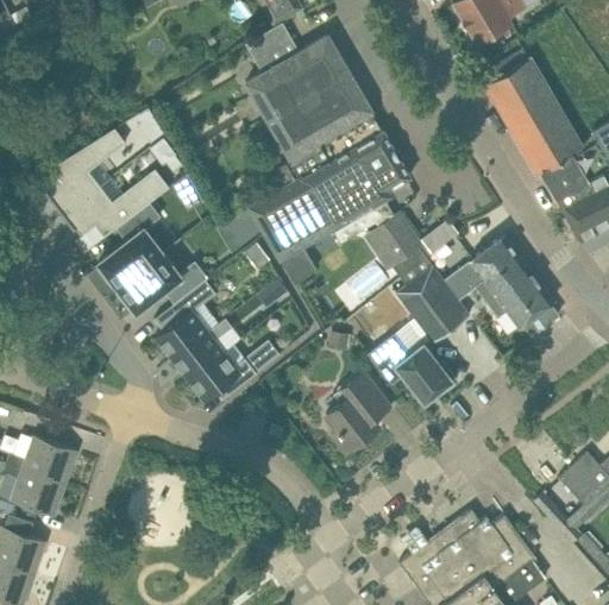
[(259,0),(275,25),(302,8),(296,0),(259,0)]
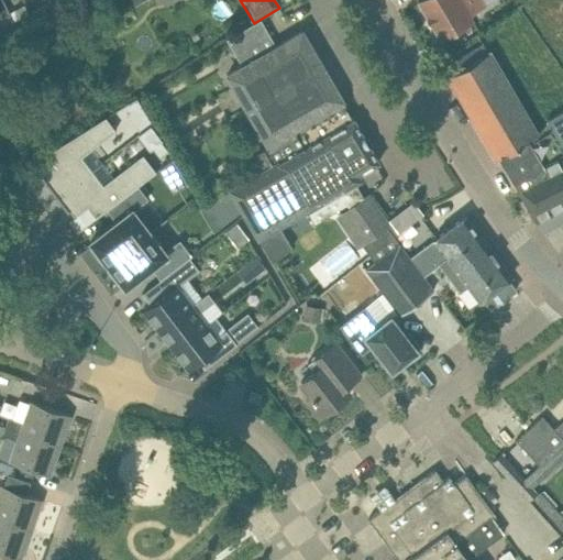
[(422,0),(418,3),(441,42),(474,22),(471,17),(486,8),(481,0),(422,0)]
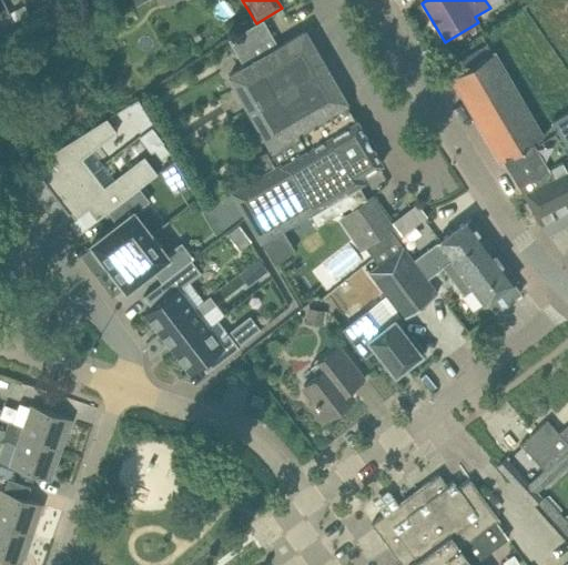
[(229,41),(245,69),(230,78),(272,150),(347,107),(306,32),(261,59),(253,46),(271,34),(263,21),(229,41)]
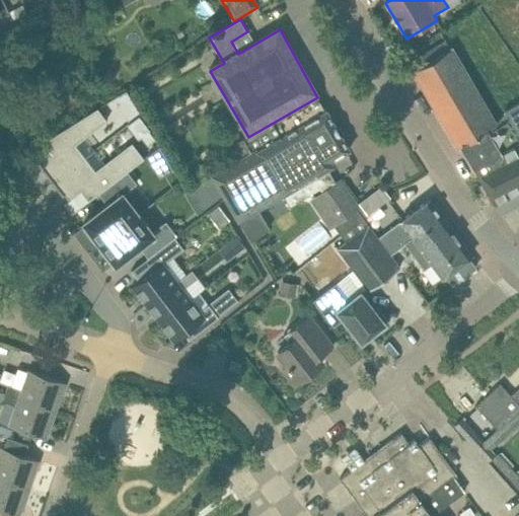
[(458,149),(462,146),(462,145),(497,125),(498,125),(453,49),(414,72),(458,149)]
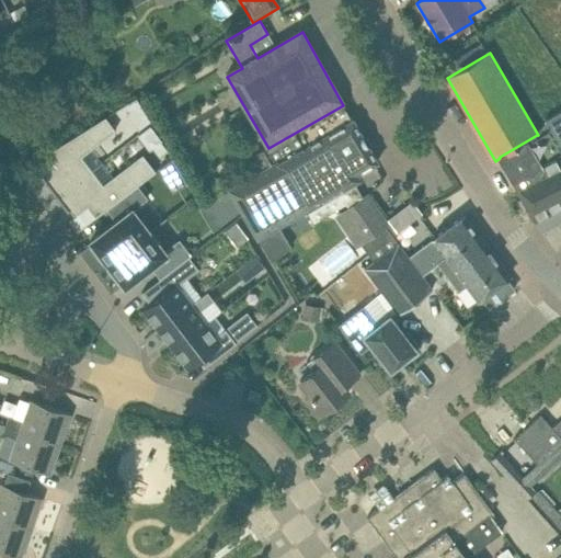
[(137,100),(125,106),(130,114),(141,107),(137,100)]
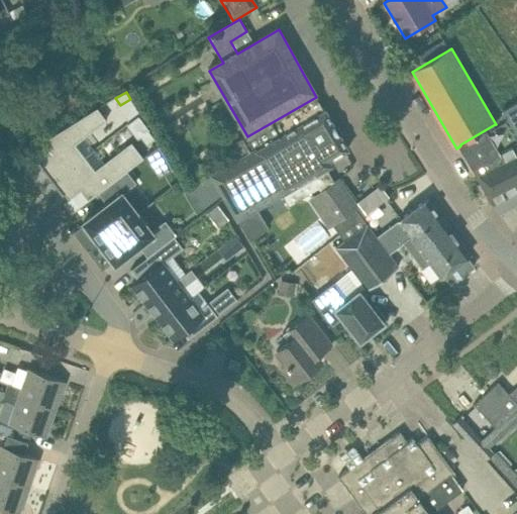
[(255,150),(211,177),(222,195),(250,243),(269,229),(257,210),(332,166),(330,162),(348,150),(325,111),(324,111),(316,97),(247,136),(240,140),(248,155),(255,150)]
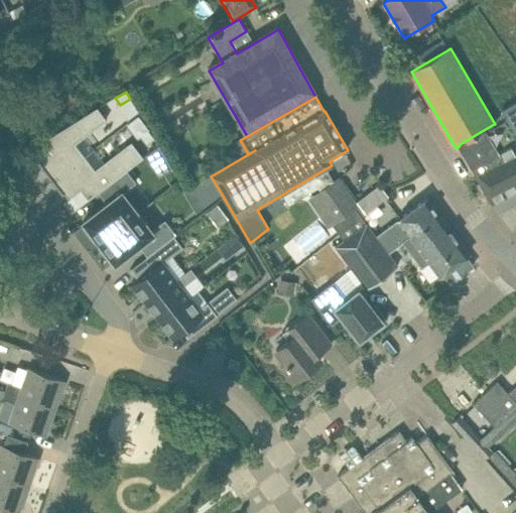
[(460,144),(460,145),(472,166),(493,205),(515,191),(515,103),(501,112),(502,113),(495,124),(494,124),(460,144)]
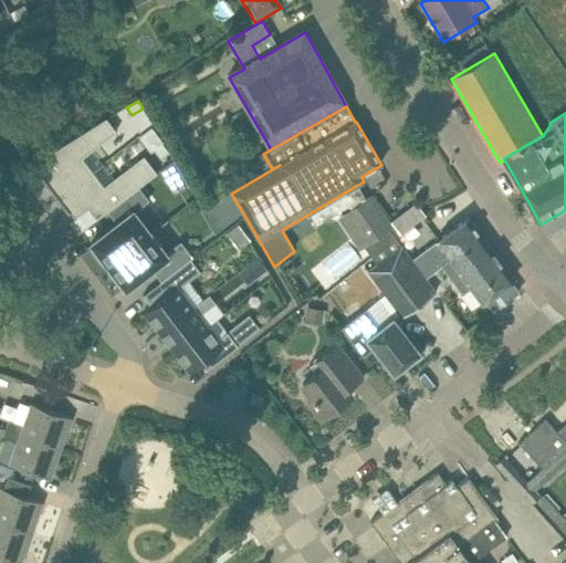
[(55,199),(56,201),(100,169),(88,155),(116,134),(106,121),(45,159),(54,170),(43,178),(49,186),(48,187),(56,198),(55,199)]
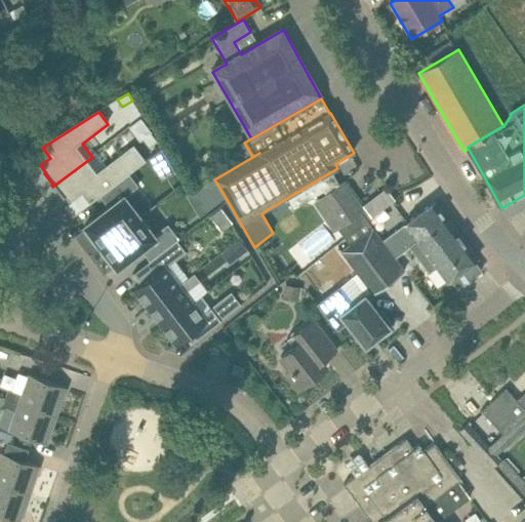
[(151,134),(144,141),(149,149),(157,143),(151,134)]
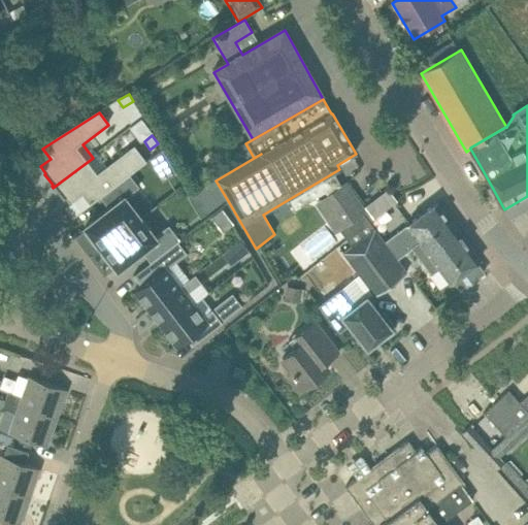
[(93,158),(53,188),(55,190),(56,189),(64,200),(66,199),(71,205),(83,196),(90,206),(101,198),(130,175),(146,163),(134,146),(103,170),(93,158)]
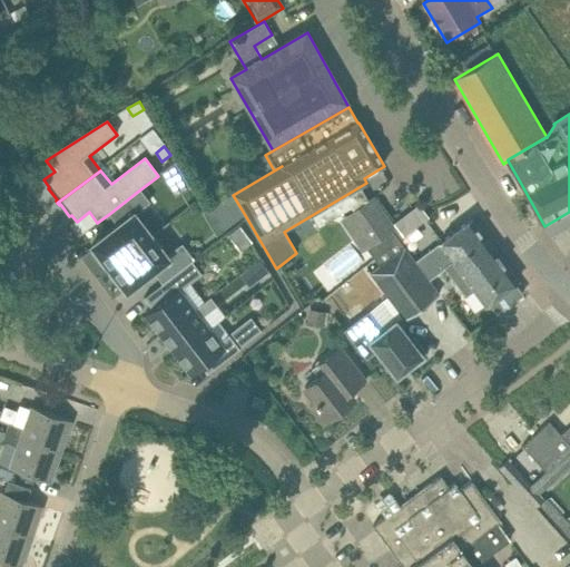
[(175,164),(161,174),(167,183),(182,174),(175,164)]
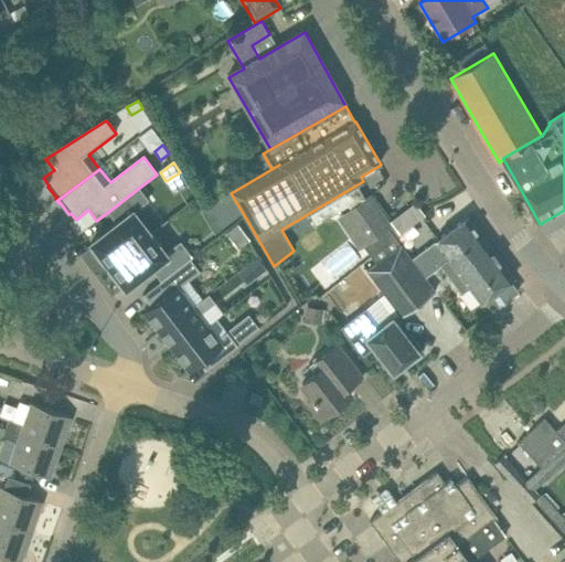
[(107,263),(109,266),(151,234),(135,213),(149,201),(139,188),(108,212),(117,224),(92,244),(95,248),(92,251),(104,266),(107,263)]
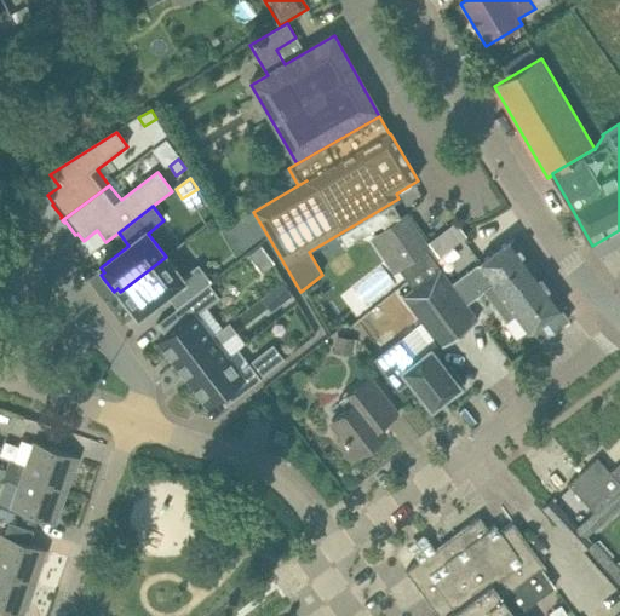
[(253,212),(231,224),(247,249),(267,234),(253,212)]
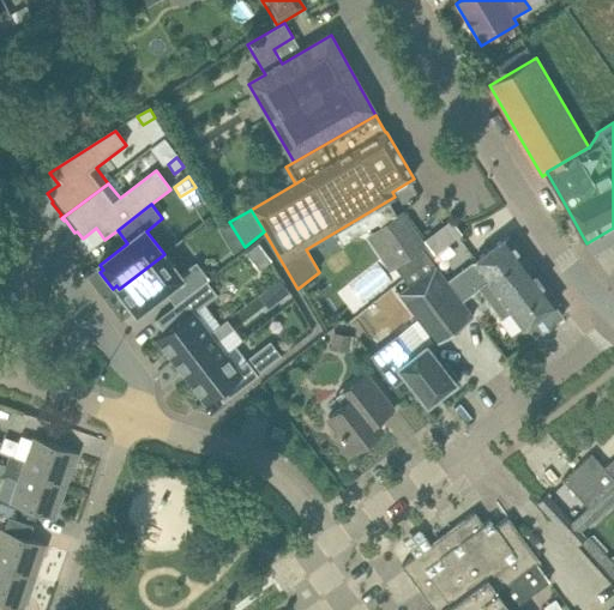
[(367,240),(390,272),(423,248),(402,216),(367,240)]
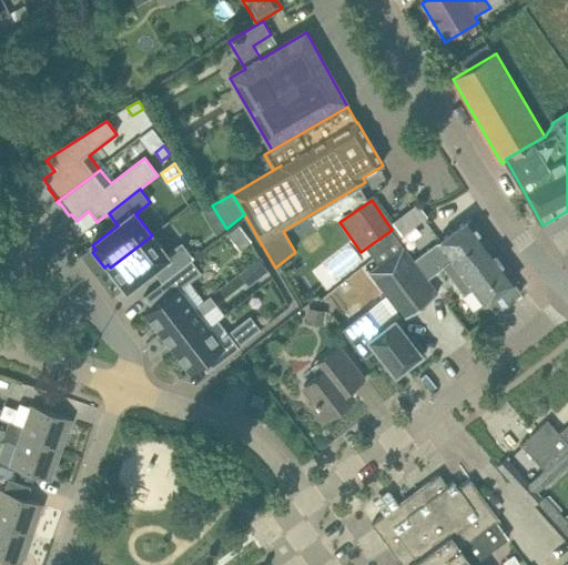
[(417,205),(393,224),(395,228),(402,236),(427,219),(417,205)]
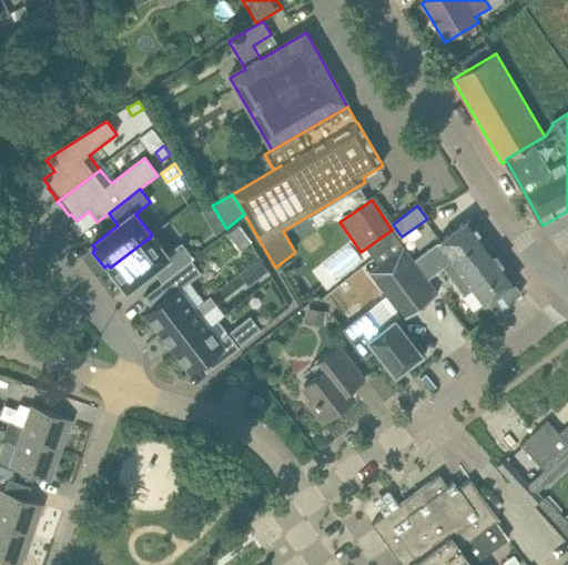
[(433,254),(443,268),(484,238),(470,220),(437,244),(440,249),(433,254)]
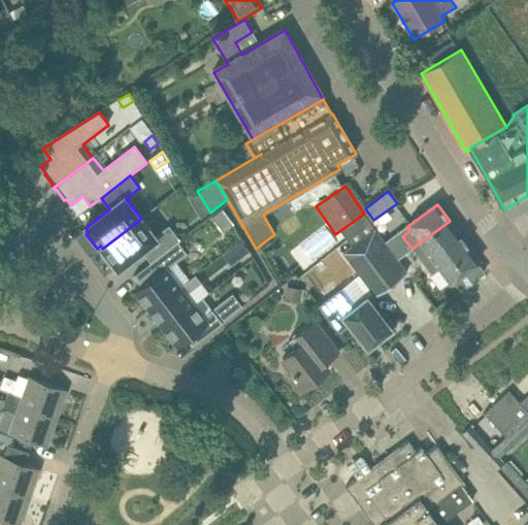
[(222,211),(211,220),(223,234),(233,226),(222,211)]
